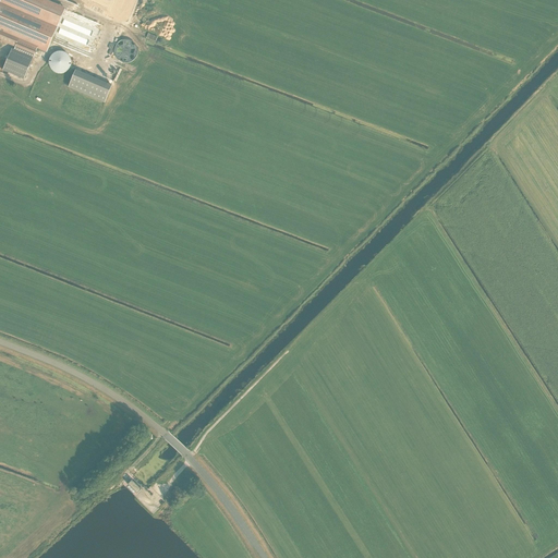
[(24,80),(37,49),(47,52),(65,9),(46,0),(0,0),(0,2),(0,41),(15,48),(14,50),(12,49),(3,71),(11,74),(24,80)]
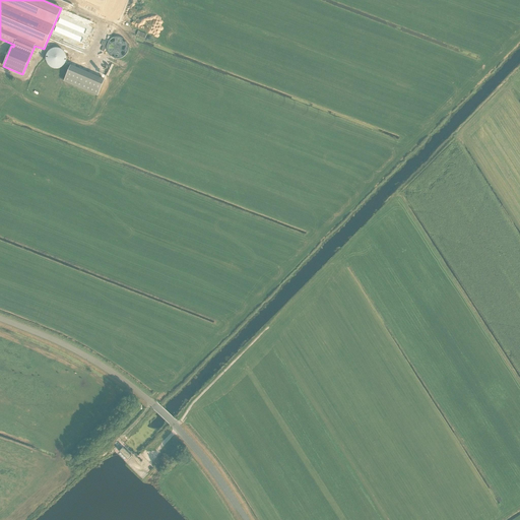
[(92,0),(117,9),(118,4),(107,0),(92,0)]
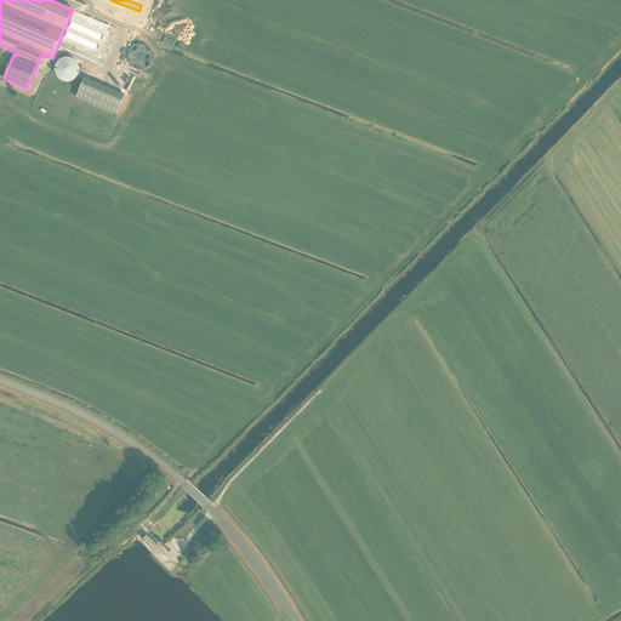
[(115,20),(118,12),(104,9),(103,16),(115,20)]
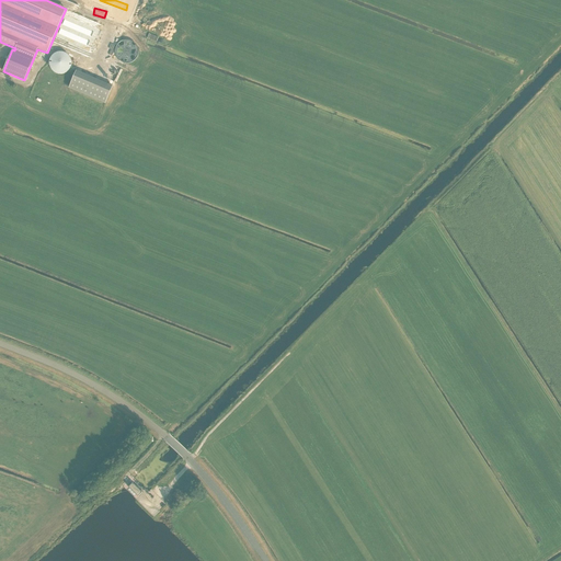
[(104,33),(105,29),(83,21),(80,31),(115,43),(116,37),(104,33)]
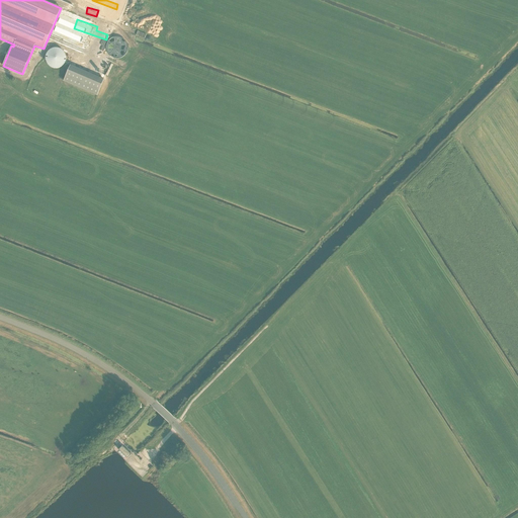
[(55,69),(56,69),(57,69),(58,68),(59,68),(61,68),(62,67),(63,66),(64,65),(65,64),(65,63),(66,61),(66,60),(66,58),(66,57),(66,56),(65,55),(65,54),(64,53),(64,52),(63,51),(62,50),(61,50),(60,49),(58,49),(57,48),(55,48),(54,49),(53,49),(51,50),(50,50),(49,51),(48,52),(48,53),(47,54),(47,55),(46,56),(46,57),(46,58),(46,60),(46,61),(47,63),(47,64),(48,65),(49,66),(50,67),(51,68),(53,68),(54,68),(55,69)]
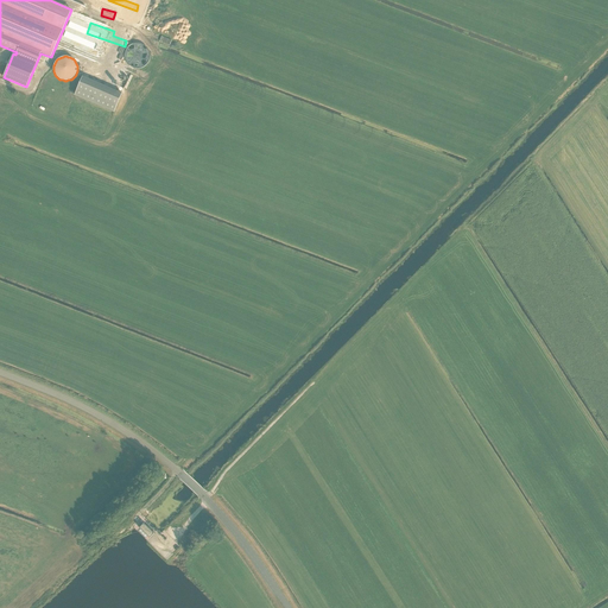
[(83,76),(75,96),(114,113),(122,94),(83,76)]
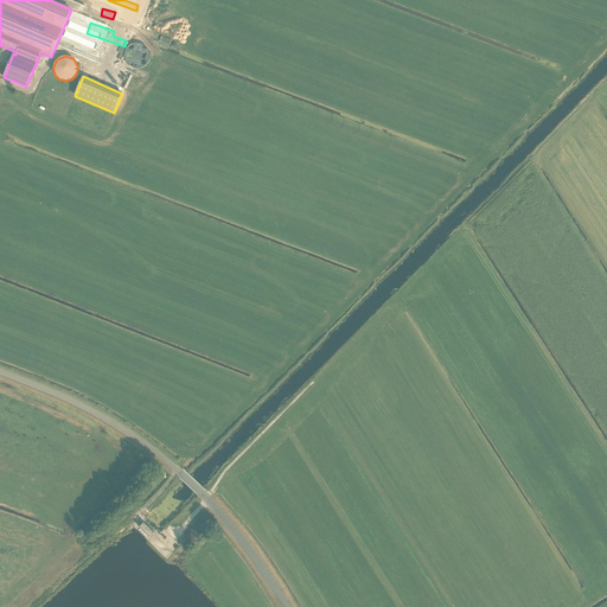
[(149,537),(154,532),(144,523),(139,528),(149,537)]
